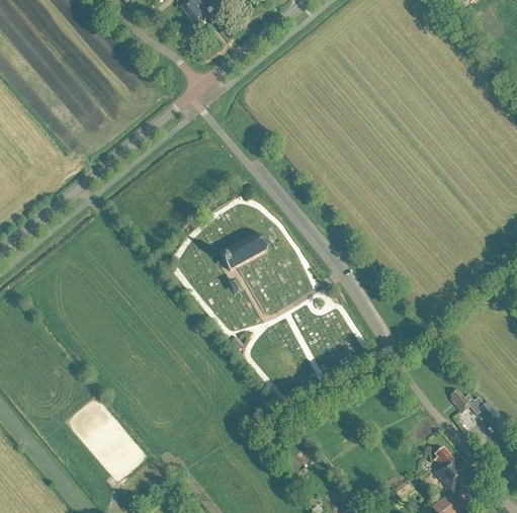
[(184,0),(179,4),(196,24),(217,8),(209,0),(184,0)]
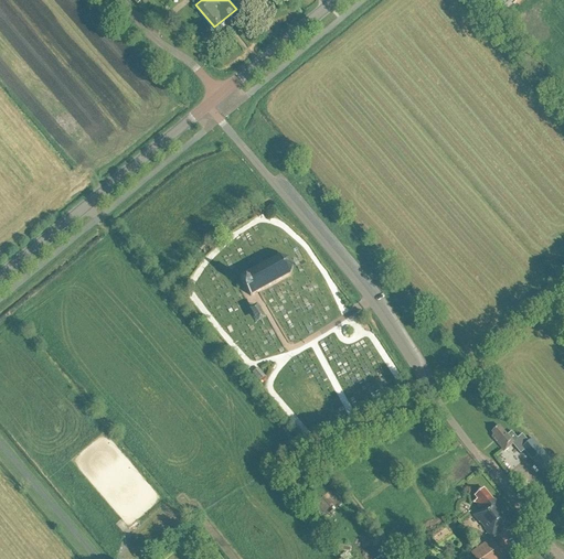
[(249,292),(282,276),(289,271),(291,262),(288,255),(279,253),(240,273),(249,292)]
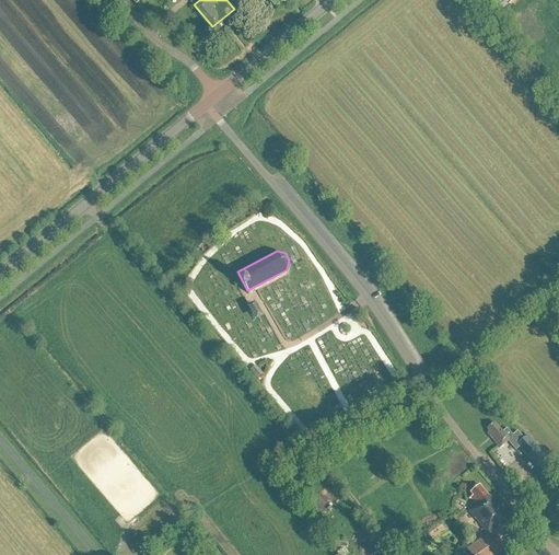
[(255,361),(248,367),(256,376),(261,370),(255,361)]
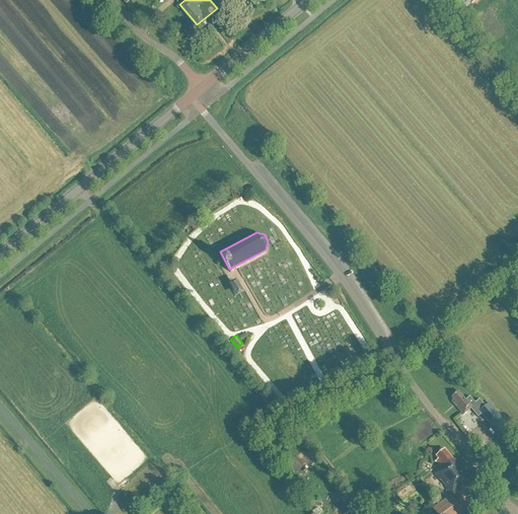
[(465,396),(457,387),(451,393),(453,396),(451,397),(462,411),(473,401),(467,394),(465,396)]
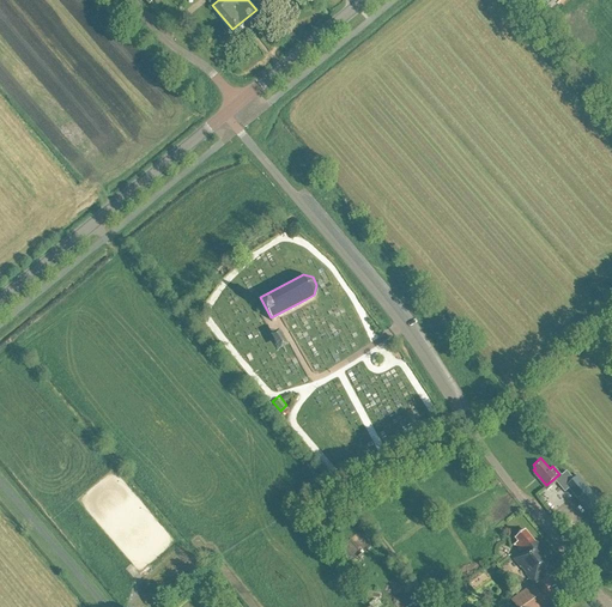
[(586,507),(597,496),(576,472),(565,481),(586,507)]
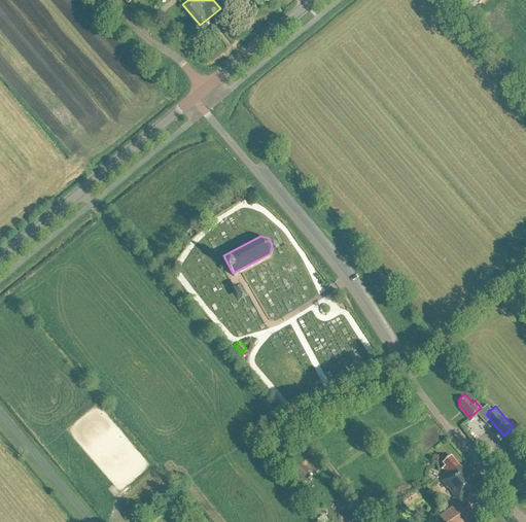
[(459,462),(451,452),(441,459),(444,462),(441,464),(447,472),(440,478),(446,485),(446,484),(451,490),(450,490),(457,499),(478,483),(460,461),(459,462)]
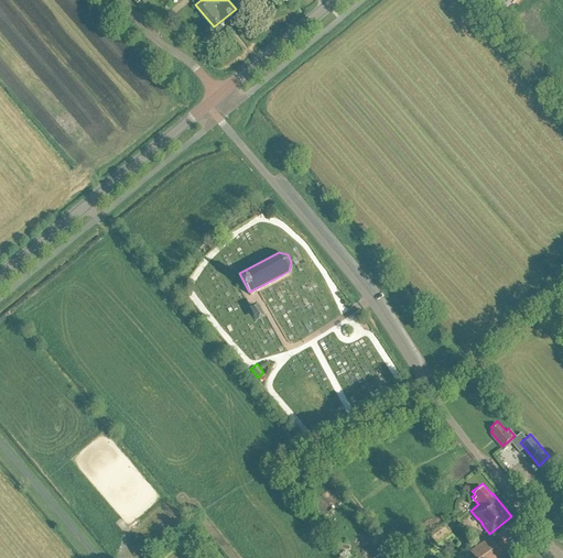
[(494,539),(489,534),(468,547),(476,557),(474,557),(497,557),(512,548),(502,534),(494,539)]
